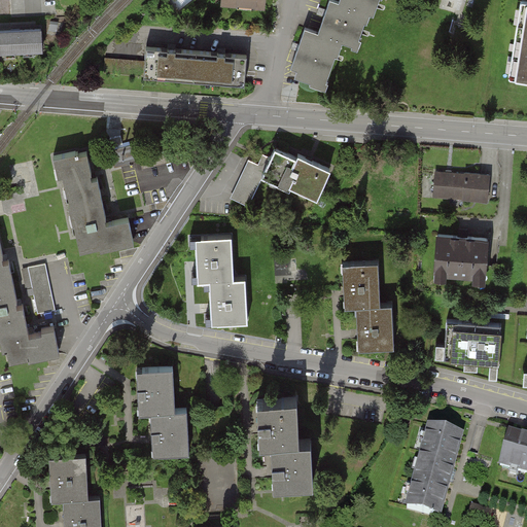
[(294,77),(325,89),(343,41),(358,47),(371,13),(376,15),(381,0),(339,0),(340,1),(337,0),(330,0),(319,32),(306,28),(292,66),(299,68),(294,77)]
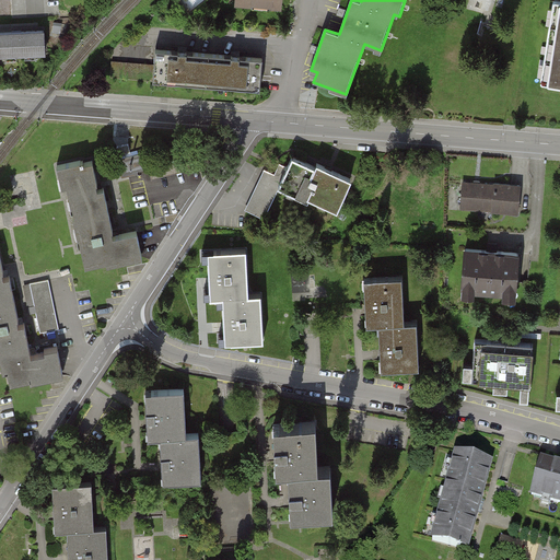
[(559,85),(559,3),(553,2),(543,84),(559,85)]
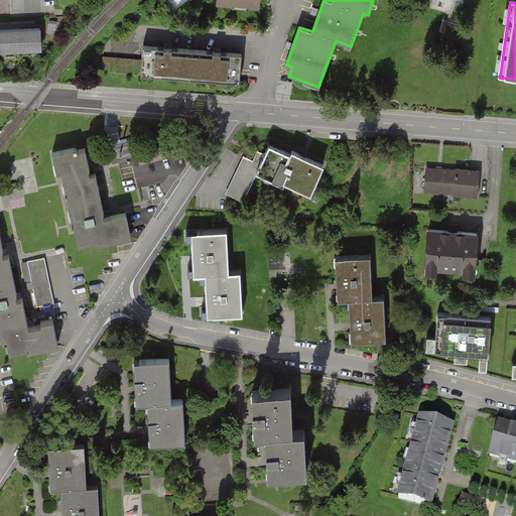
[(0,51),(40,50),(40,29),(0,29),(0,51)]
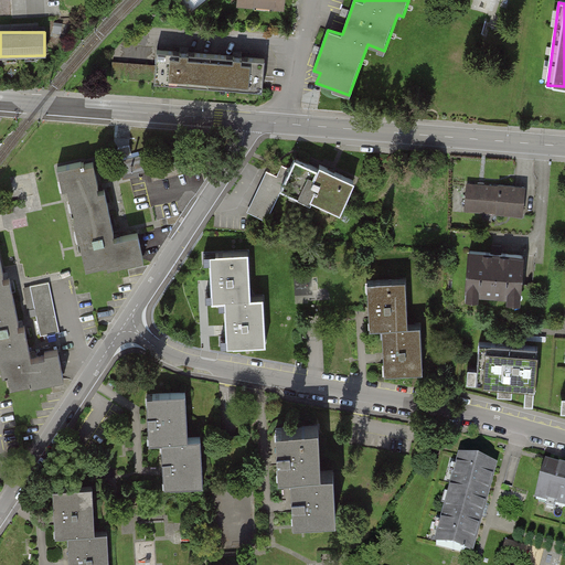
[(153,83),(260,92),(263,62),(156,53),(153,83)]
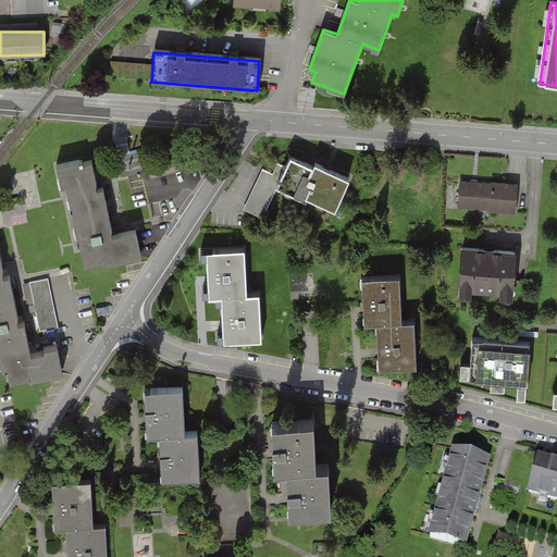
[(149,173),(148,151),(120,153),(122,174),(149,173)]
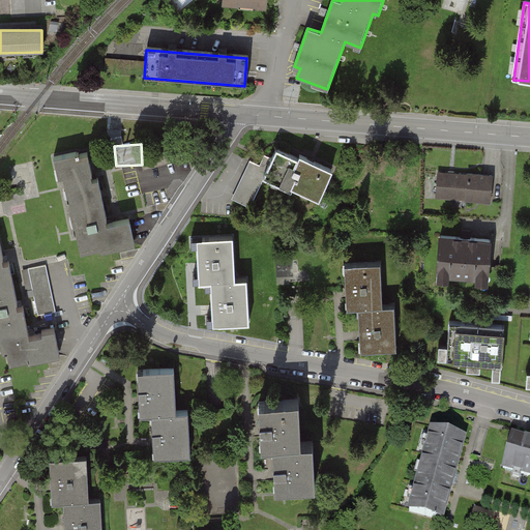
[(319,199),(333,170),(299,154),(297,158),(276,149),(272,157),(267,154),(262,167),(252,162),(234,199),(251,207),(266,174),(319,199)]
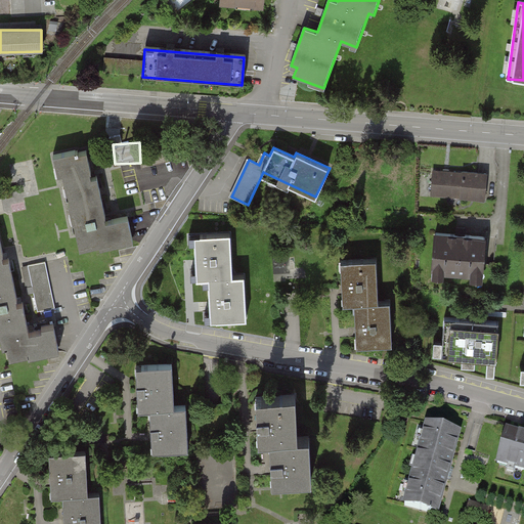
[(63,174),(79,250),(98,246),(98,249),(134,242),(129,217),(106,222),(97,177),(90,178),(85,155),(75,157),(74,153),(53,157),(57,175),(63,174)]
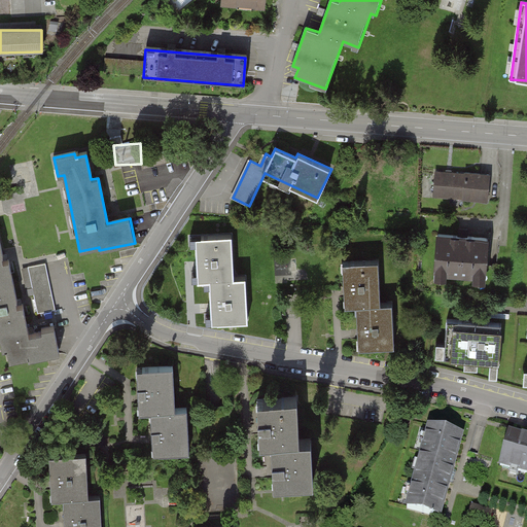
[(436,172),(434,196),(487,200),(489,174),(465,172),(465,174),(436,172)]
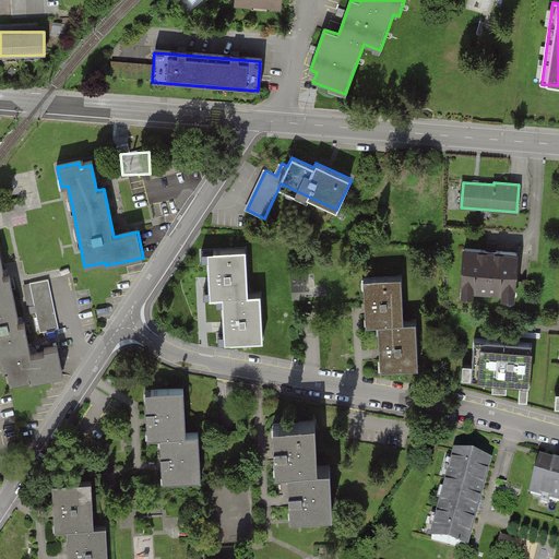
[(460,293),(514,297),(518,256),(463,251),(460,293)]
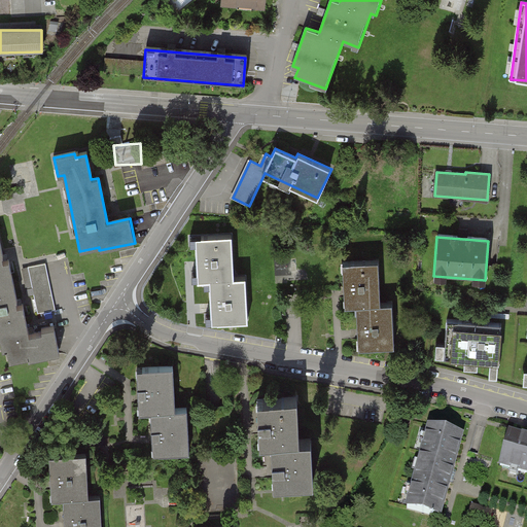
[(210,280),(233,279),(232,238),(197,239),(199,281),(210,280)]
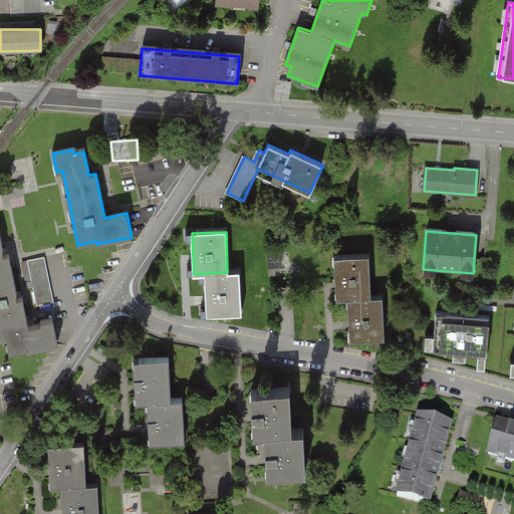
[(14,300),(6,255),(0,256),(0,254),(0,342),(0,343),(5,342),(7,353),(55,343),(51,319),(37,322),(38,326),(24,328),(19,299),(14,300)]
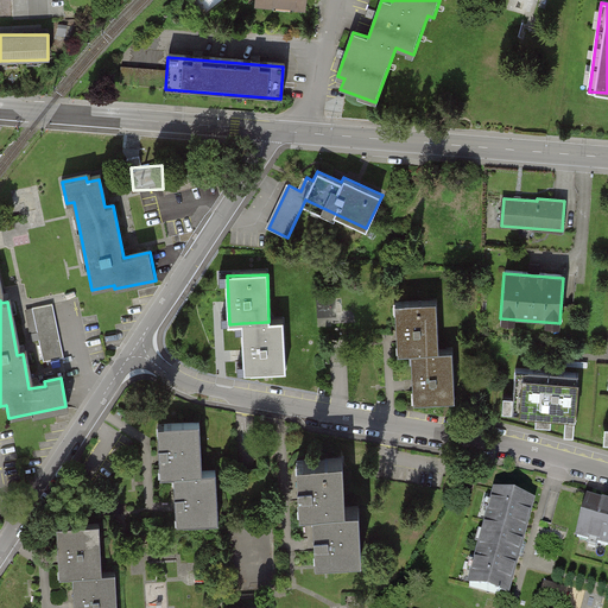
[(40,339),(44,360),(64,356),(56,302),(27,305),(32,340),(40,339)]
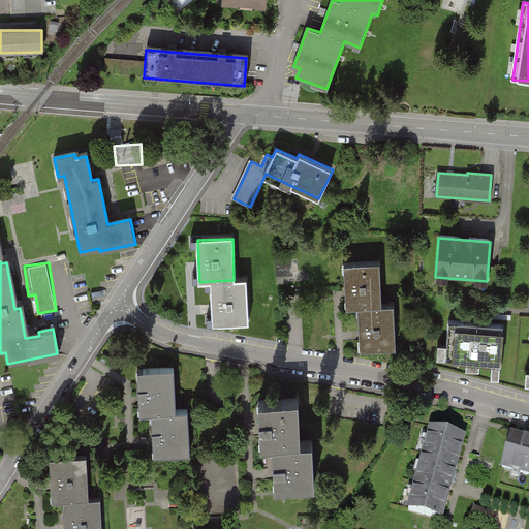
[(359,306),(382,305),(380,263),(346,265),(347,306),(359,306)]
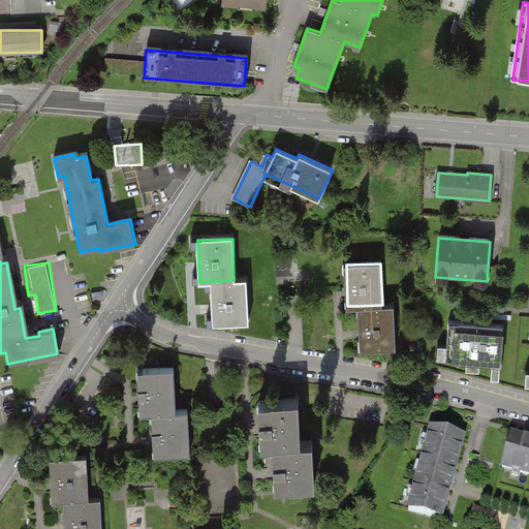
[(234,280),(211,281),(213,323),(248,322),(246,280),(234,280)]
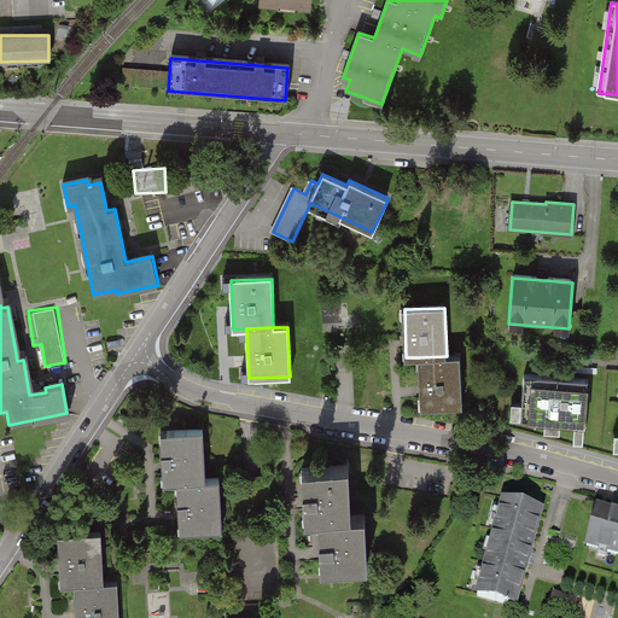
[(447,356),(419,357),(421,407),(462,406),(461,356),(447,356)]
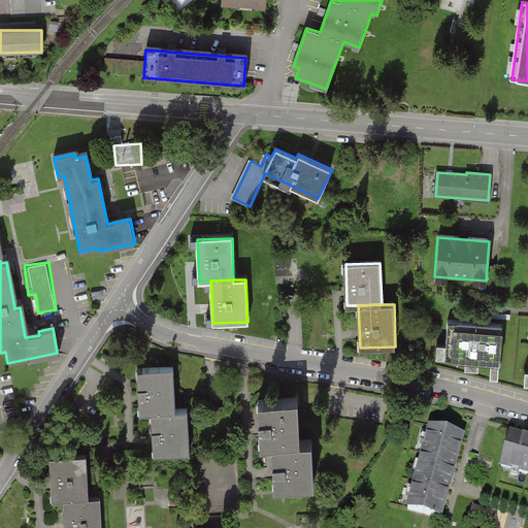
[(499,362),(502,324),(475,322),(449,320),(446,358),(499,362)]
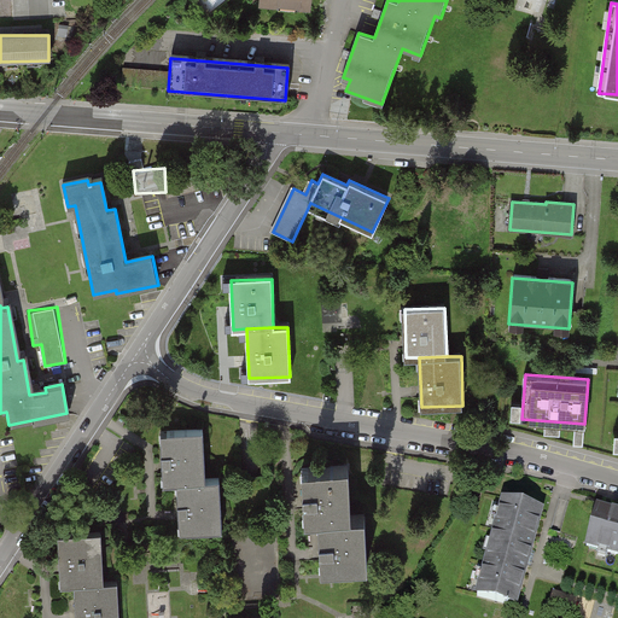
[(178,479),(205,478),(203,430),(162,431),(164,481),(178,479)]
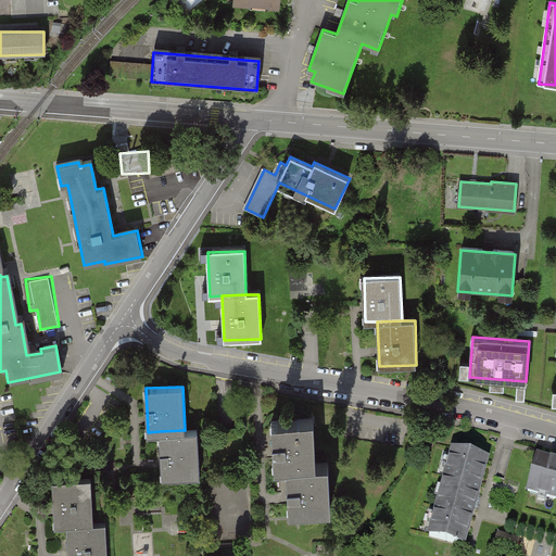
[(288,466),(315,465),(314,421),(272,422),(274,467),(288,466)]
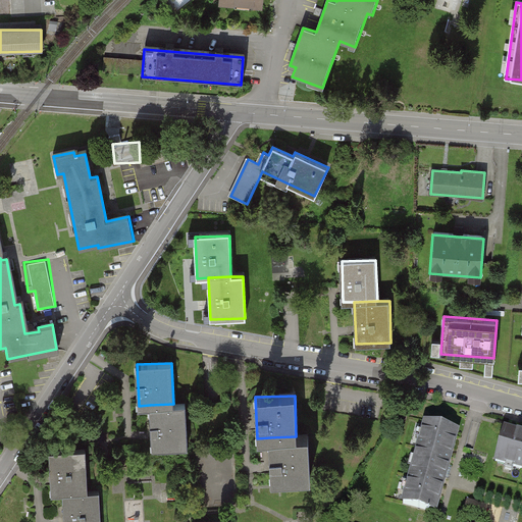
[(173,404),(150,405),(152,448),(187,446),(185,404),(173,404)]
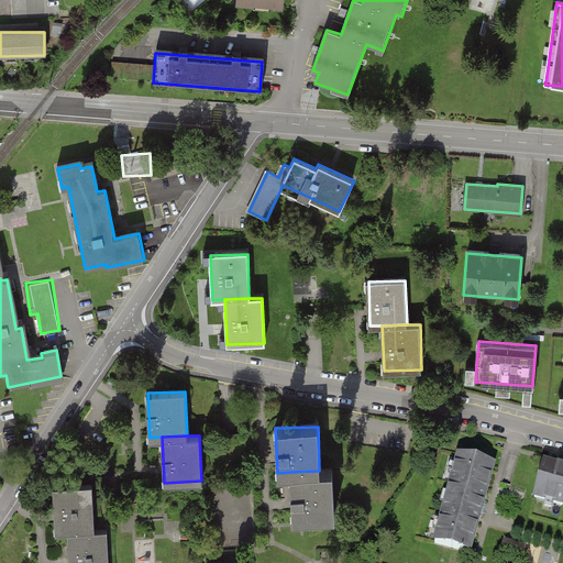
[(453,457),(431,545),(473,555),(495,468),(453,457)]
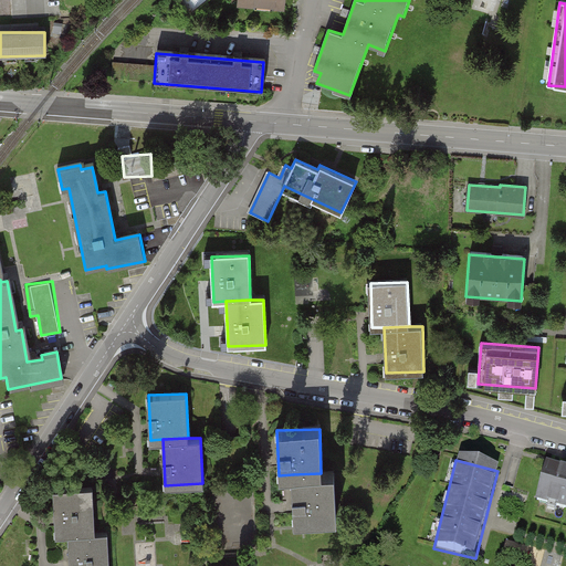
[(565,471),(546,465),(535,505),(565,513),(565,471)]
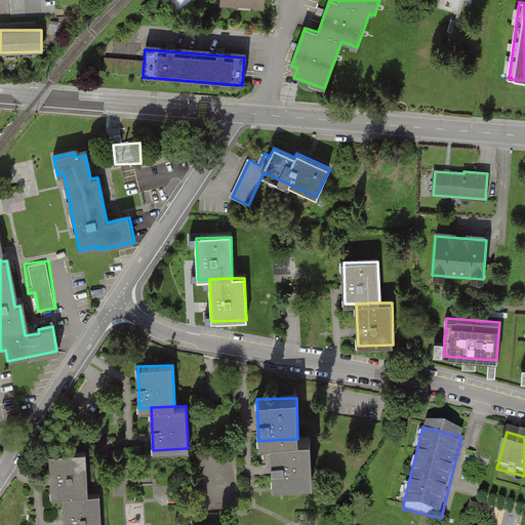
[(297,439),(272,440),(273,483),(312,481),(310,439),(297,439)]
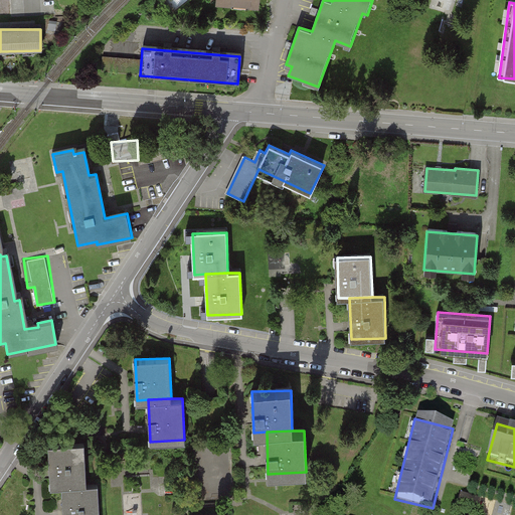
[(64,487),(87,486),(86,445),(51,446),(53,487),(64,487)]
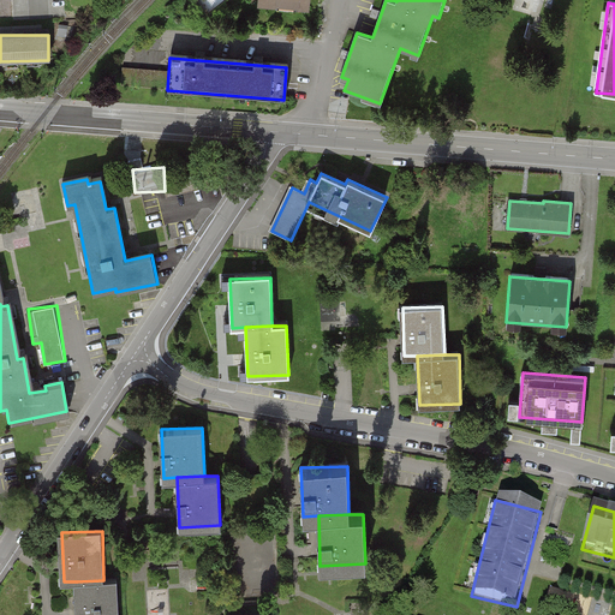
[(103,580),(77,581),(78,614),(119,614),(118,579),(103,580)]
